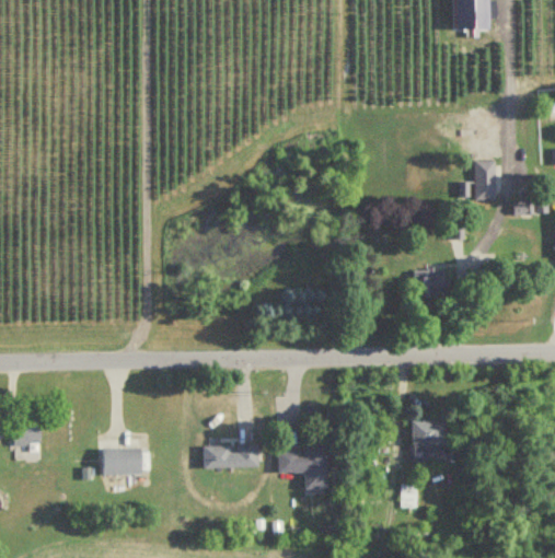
[(497,164),(476,164),(476,202),(497,202),(497,164)]
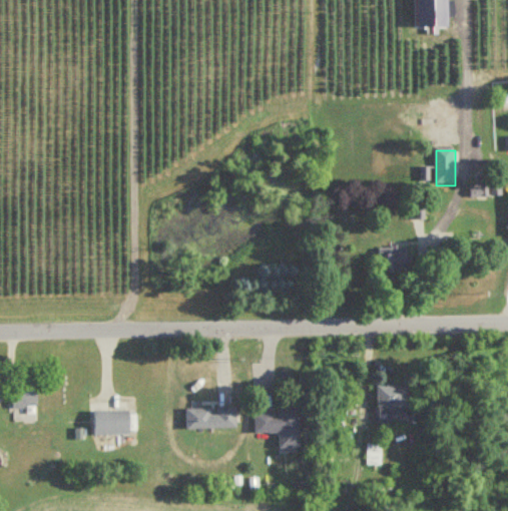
[(502,199),(502,184),(472,184),(472,199),(502,199)]
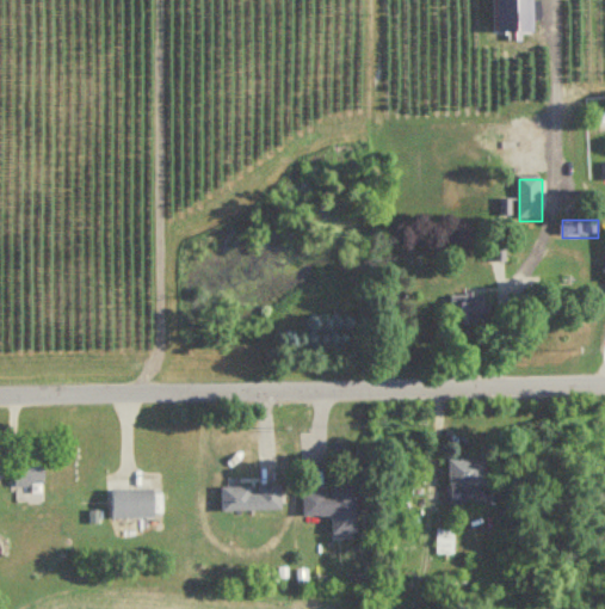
[(16,491),(43,492),(44,457),(16,456),(16,491)]
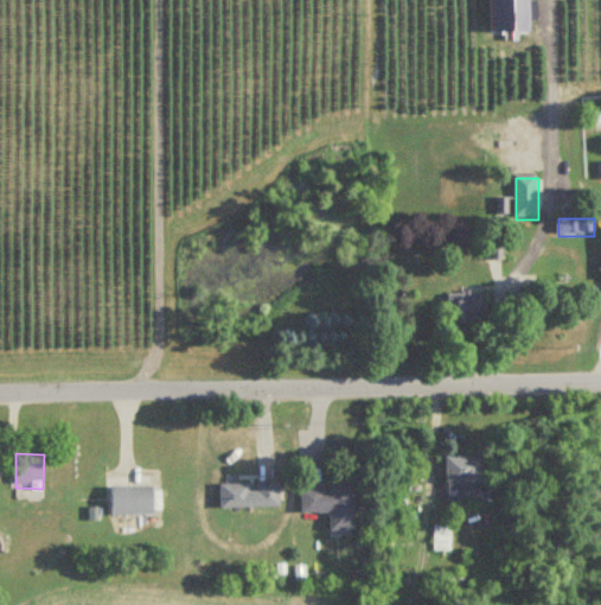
[(484,459),(446,459),(446,485),(484,485),(484,459)]
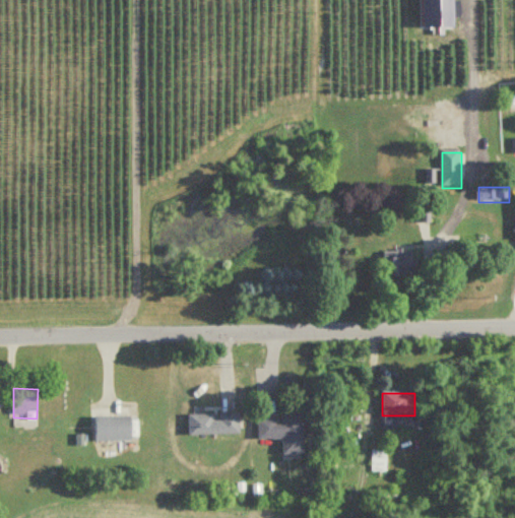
[(302,412),(280,412),(280,419),(258,419),(258,440),(282,440),(282,454),(302,454),(302,412)]
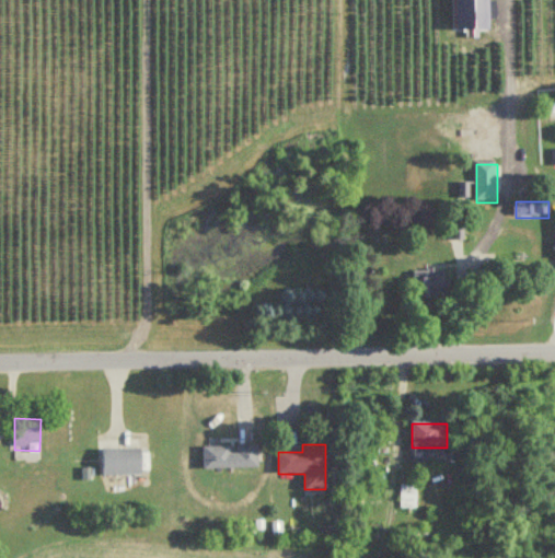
[(257,469),(257,446),(204,446),(204,469),(257,469)]
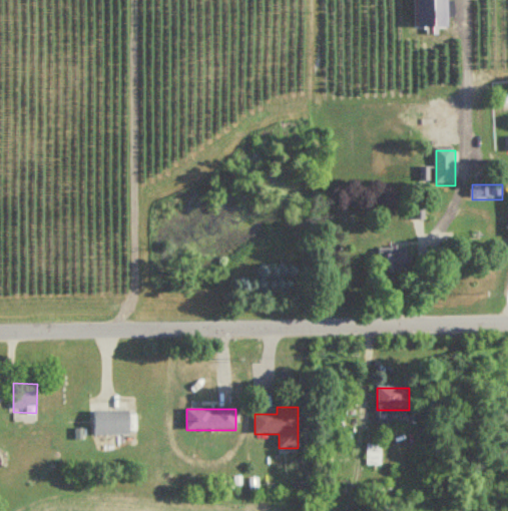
[(92,437),(128,437),(128,411),(92,411),(92,437)]
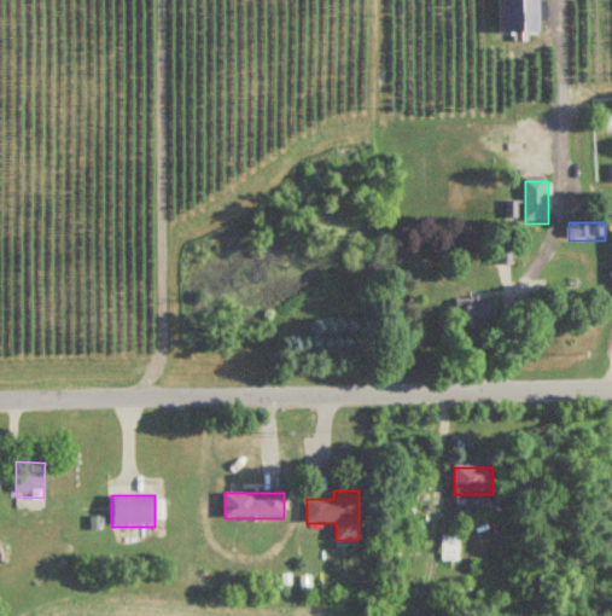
[(459,559),(459,538),(444,538),(444,559),(459,559)]
